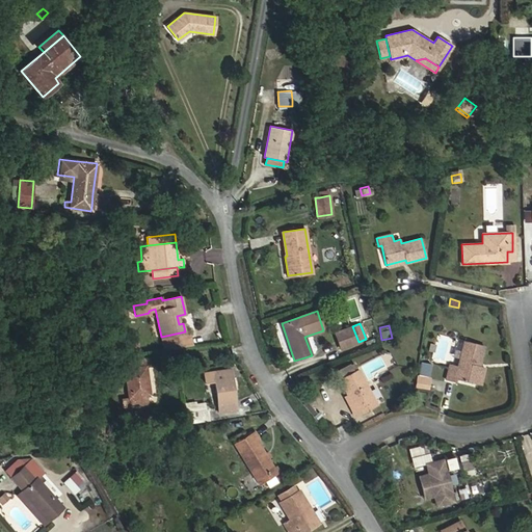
[(358,342),(352,326),(335,333),(340,349),(358,342)]
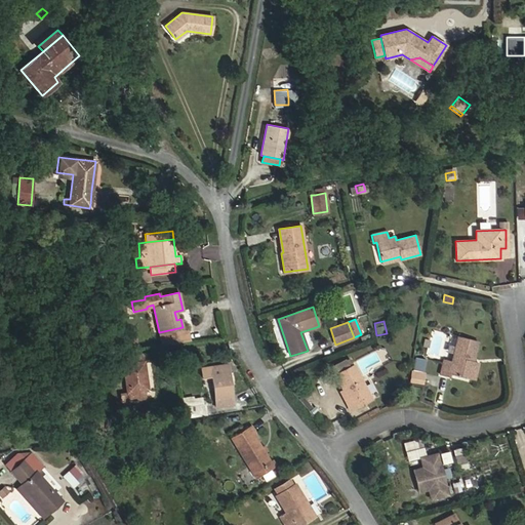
[(161,339),(185,334),(183,327),(159,332),(161,339)]
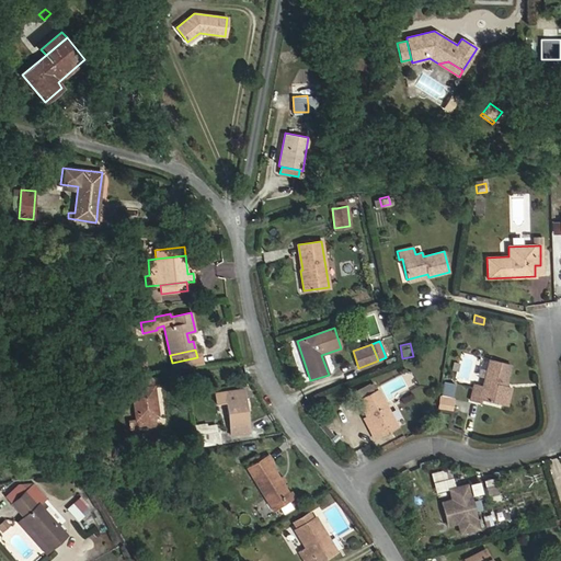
[(500,404),(505,386),(511,364),(489,358),(482,385),(474,384),(470,400),(480,403),(481,400),(500,404)]
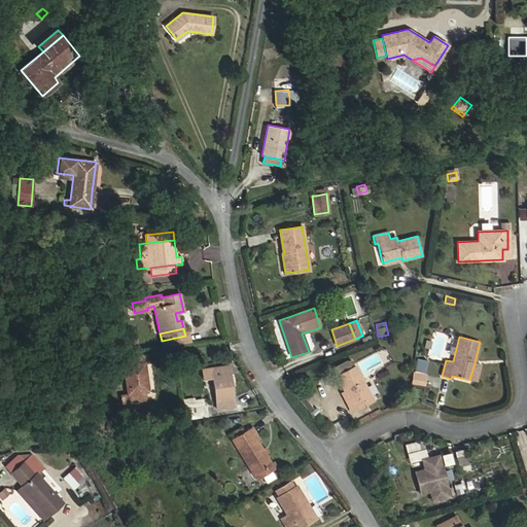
[(144,362),(143,353),(121,356),(124,365),(144,362)]
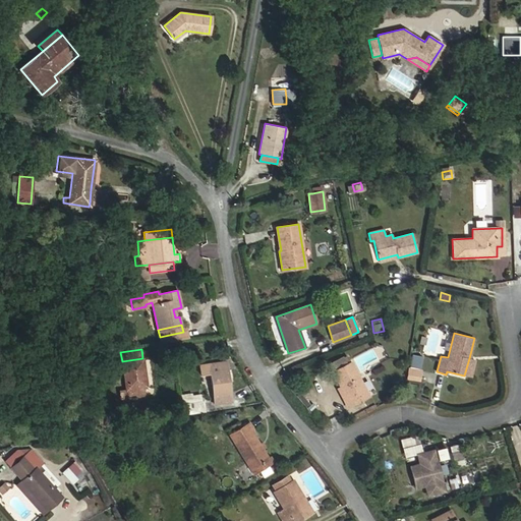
[(147,387),(142,358),(122,361),(125,390),(119,391),(120,399),(145,396),(142,388),(147,387)]
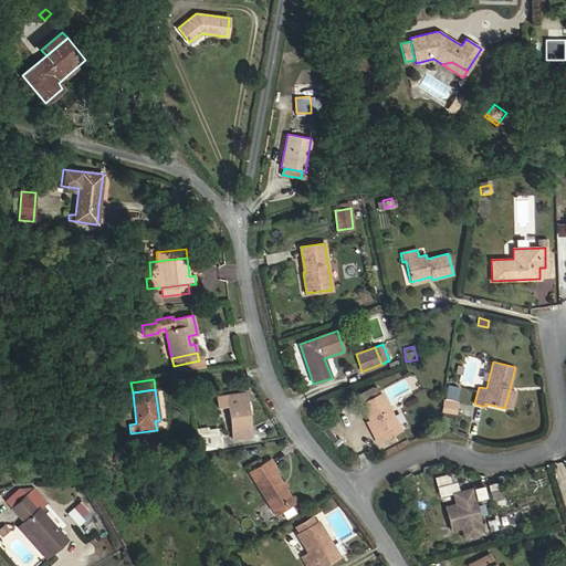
[(511,410),(515,390),(510,389),(504,408),(511,410)]
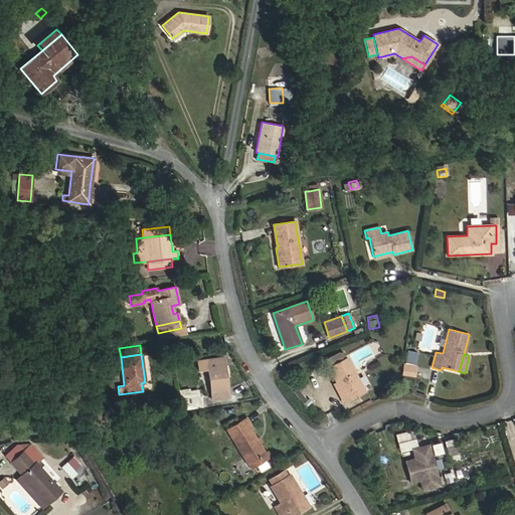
[(228,396),(223,357),(197,360),(198,370),(207,368),(211,399),(228,396)]
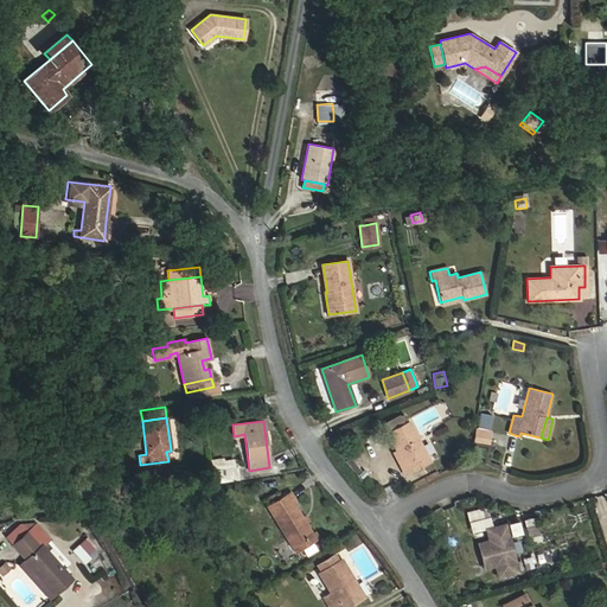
[(430,462),(408,421),(385,432),(395,449),(403,465),(401,466),(406,475),(430,462)]
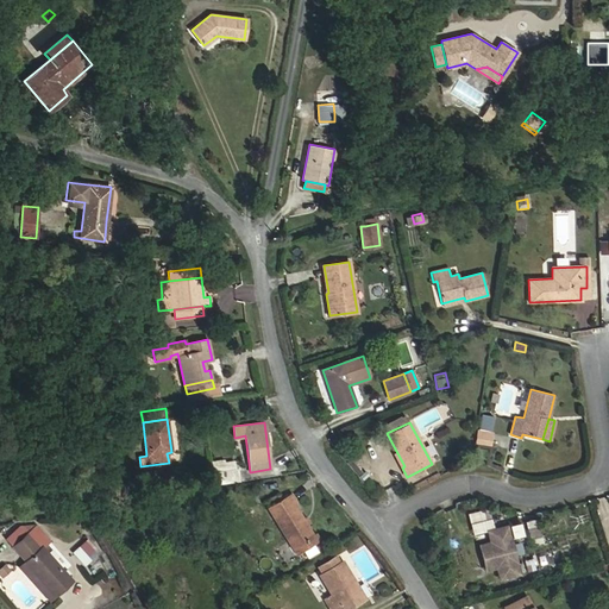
[(477,431),(475,441),(489,444),(491,433),(488,433),(479,431),(477,431)]
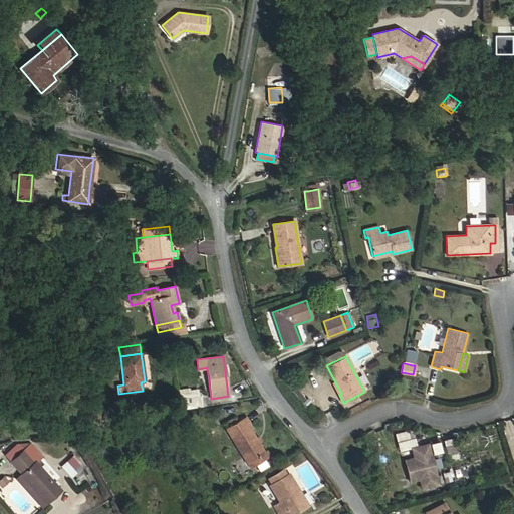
[(402,377),(401,386),(409,388),(411,379),(402,377)]
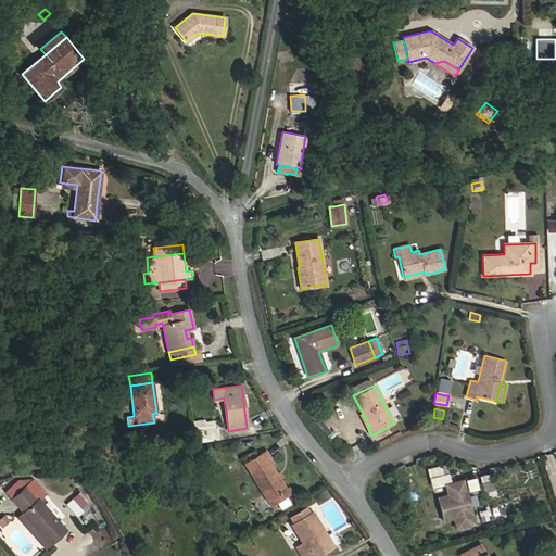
[(369,426),(362,412),(359,414),(367,427),(369,426)]
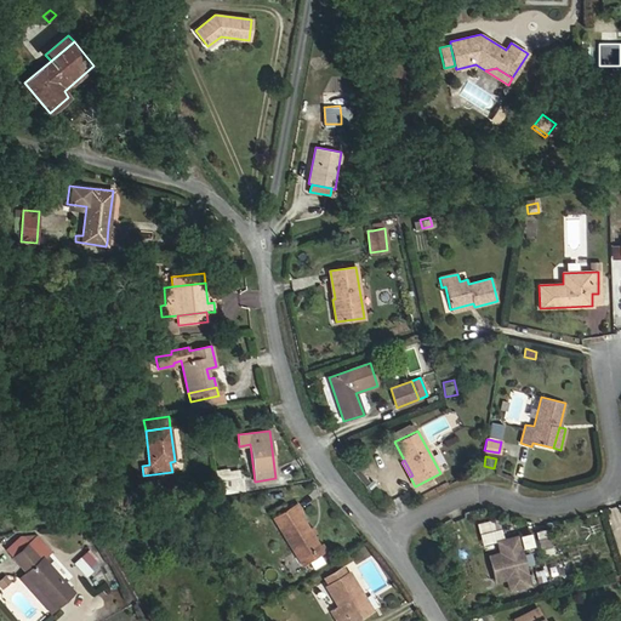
[(357,468),(352,473),(365,484),(370,479),(357,468)]
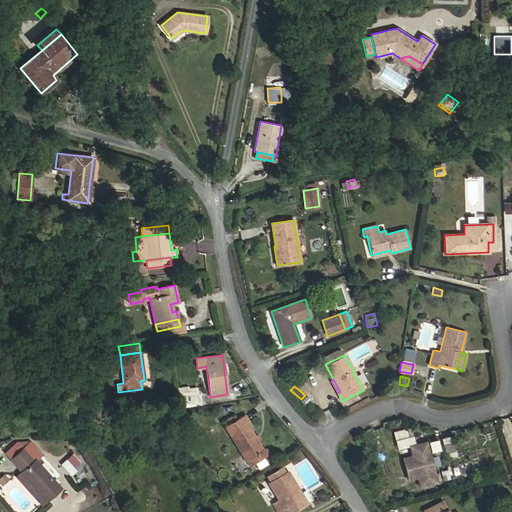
[(197,394),(196,388),(188,389),(188,387),(179,389),(180,397),(197,394)]
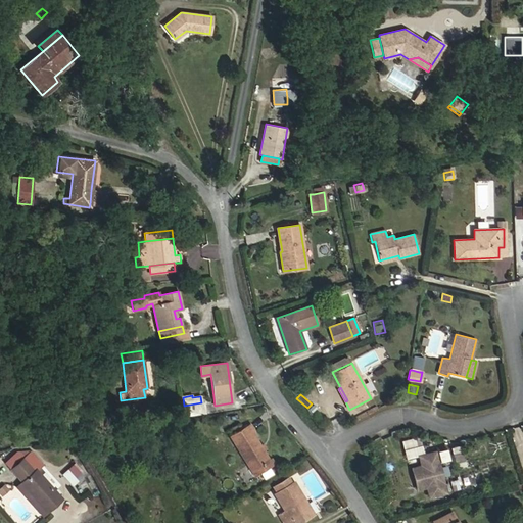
[(205,413),(204,402),(201,402),(184,406),(186,416),(205,413)]
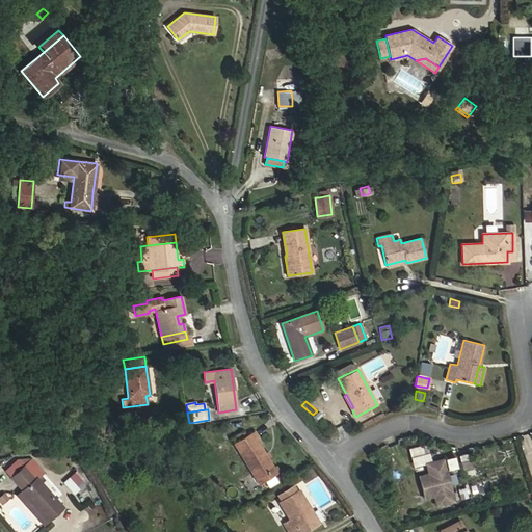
[(273,468),(257,440),(259,437),(254,431),(234,444),(259,484),(263,482),(274,475),(275,474),(272,469),(273,468)]
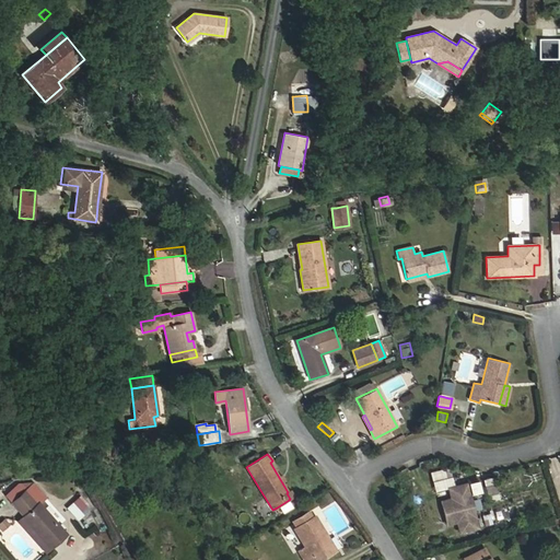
[(432,490),(453,487),(450,467),(429,470),(432,490)]
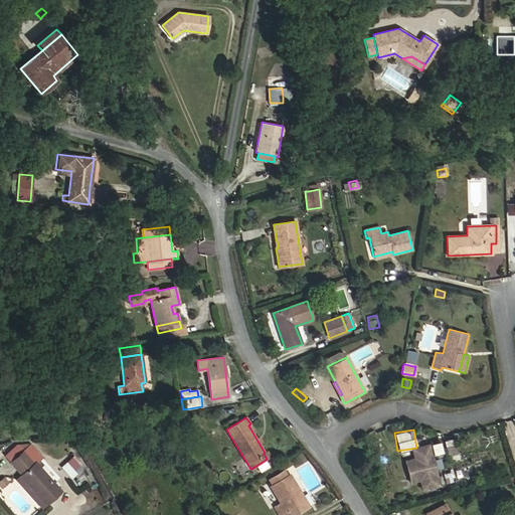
[(454,438),(443,440),(447,461),(458,459),(454,438)]
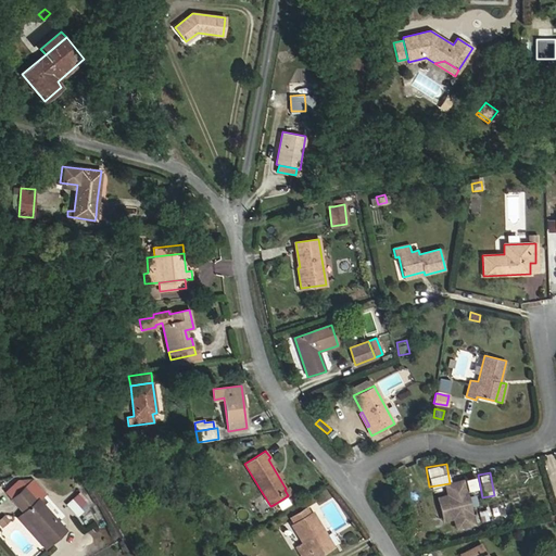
[(202,488),(198,476),(192,478),(198,490),(202,488)]
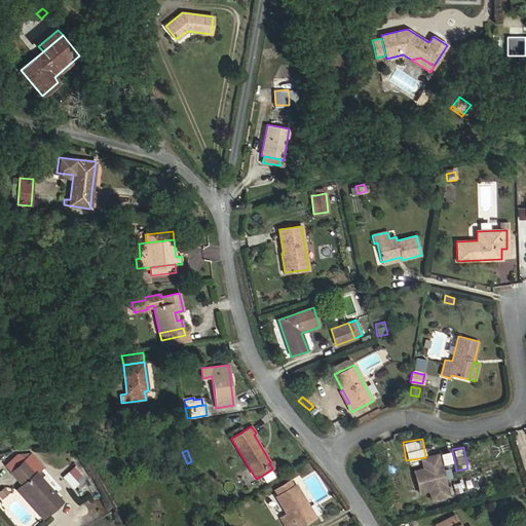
[(448,495),(440,463),(451,461),(449,451),(425,457),(427,467),(423,468),(414,471),(419,492),(428,490),(431,499),(448,495)]
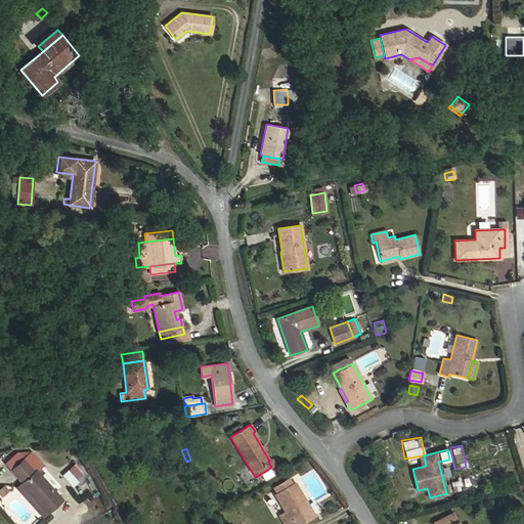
[(10,470),(25,457),(18,451),(4,464),(10,470)]
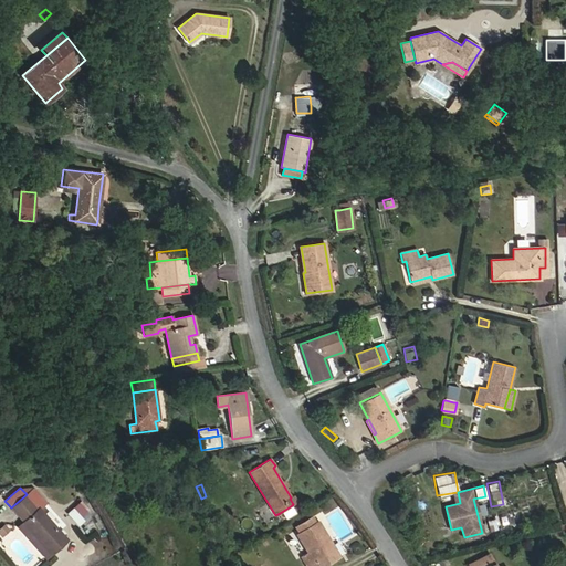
[(40,509),(46,503),(33,489),(27,494),(11,507),(23,522),(52,554),(67,540),(40,509)]
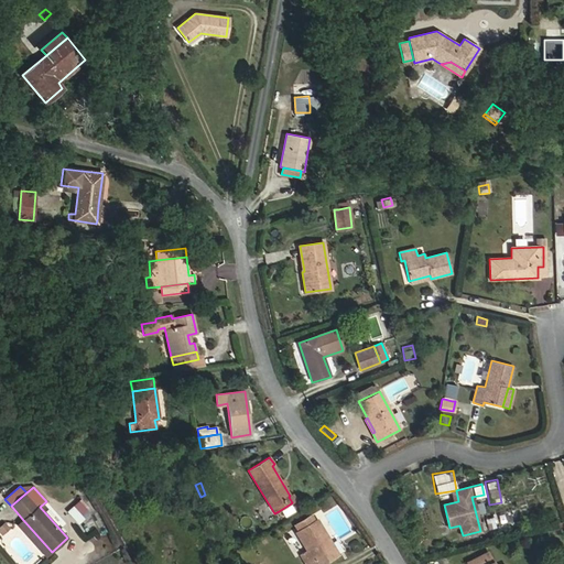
[(82,516),(87,510),(79,501),(73,507),(82,516)]
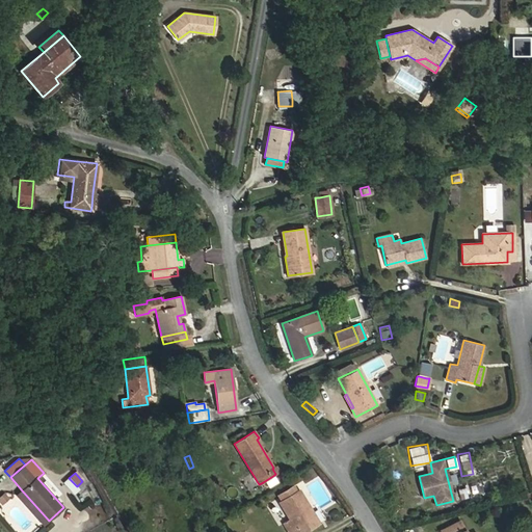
[(278,481),(274,475),(263,482),(267,488),(278,481)]
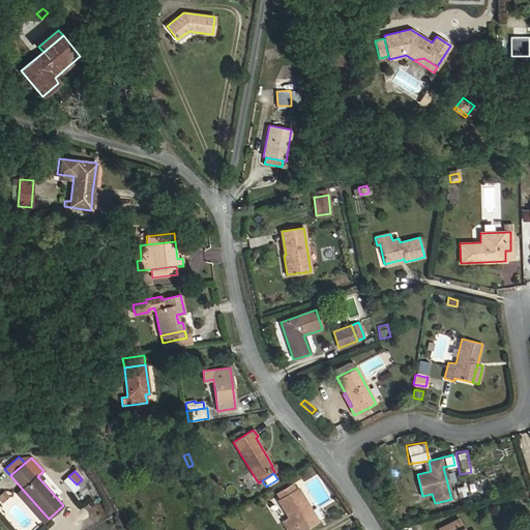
[(77,484),(68,476),(63,481),(74,493),(79,488),(77,484)]
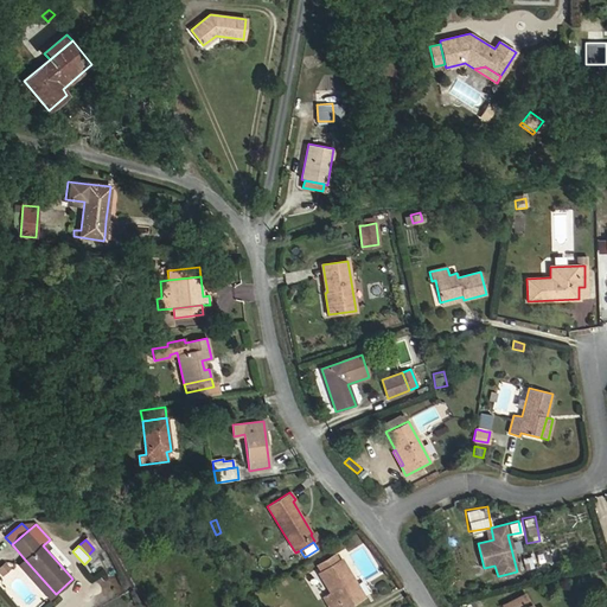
[(321,572),(338,561),(334,555),(317,566),(321,572)]
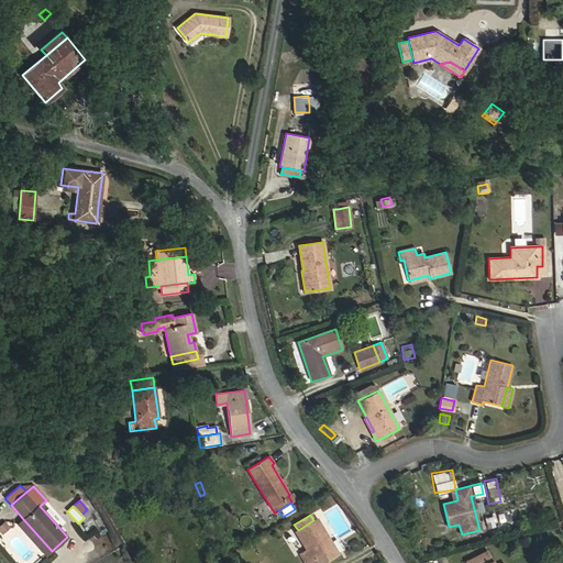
[(52,551),(23,519),(18,523),(46,555),(52,551)]
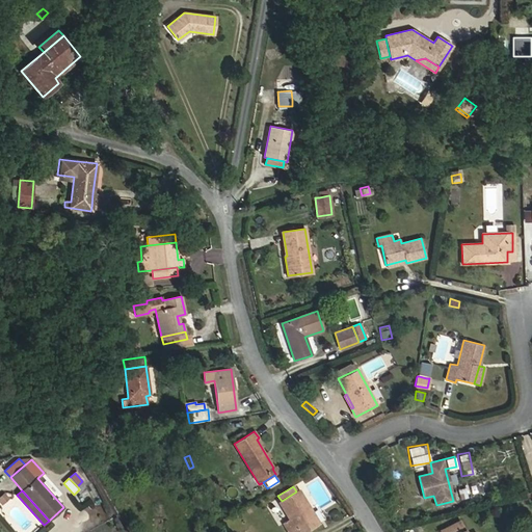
[(312,521),(307,512),(311,509),(299,490),(296,491),(282,501),(278,502),(290,520),(284,524),(288,531),(303,531),(308,529),(306,525),(312,521)]
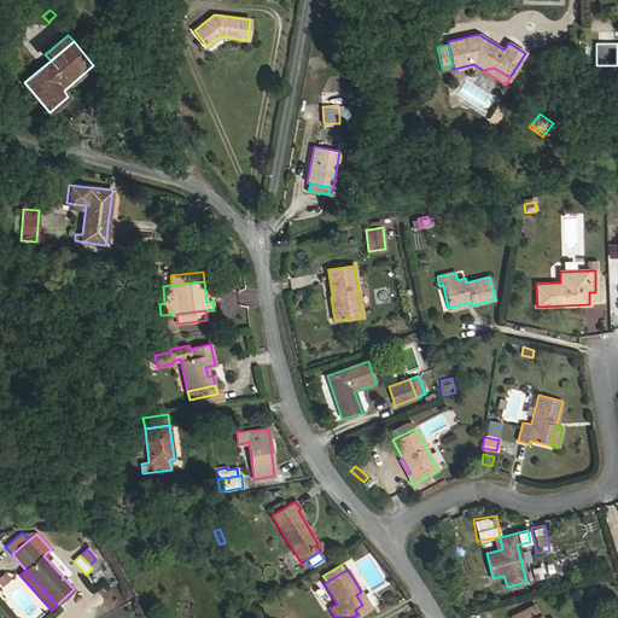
[(357,614),(371,607),(361,592),(356,595),(362,605),(355,610),(357,614)]
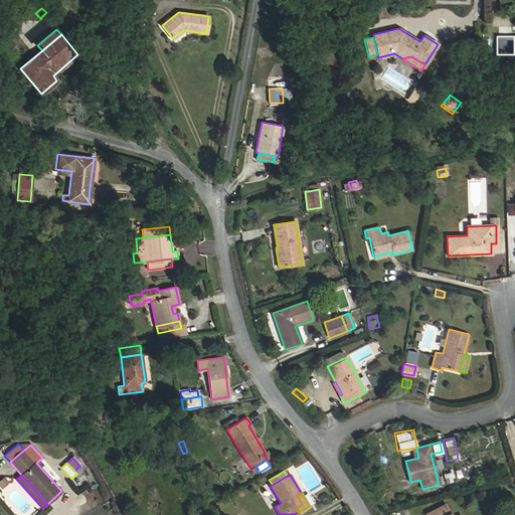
[(450,514),(445,504),(426,513),(427,514),(450,514)]
